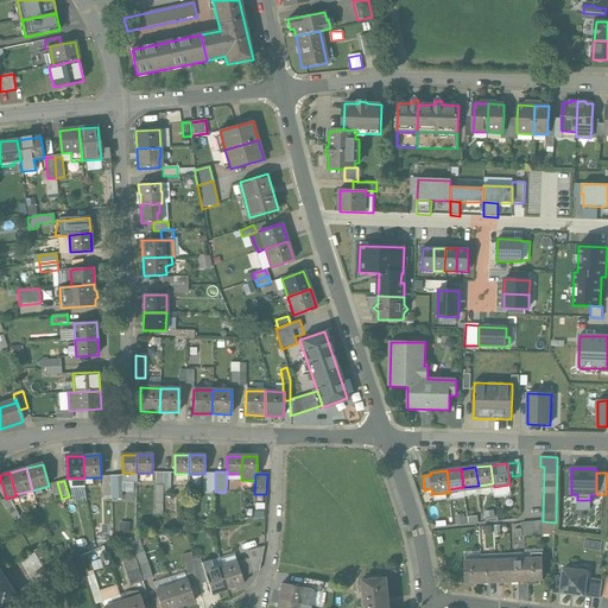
[(57,482),(50,485),(54,501),(62,499),(57,482)]
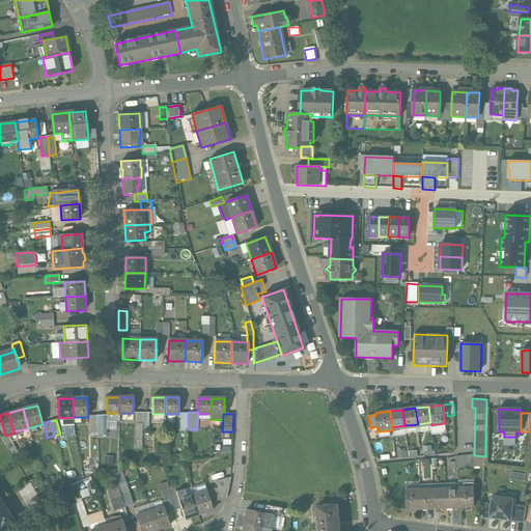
[(7,435),(2,438),(10,453),(16,450),(7,435)]
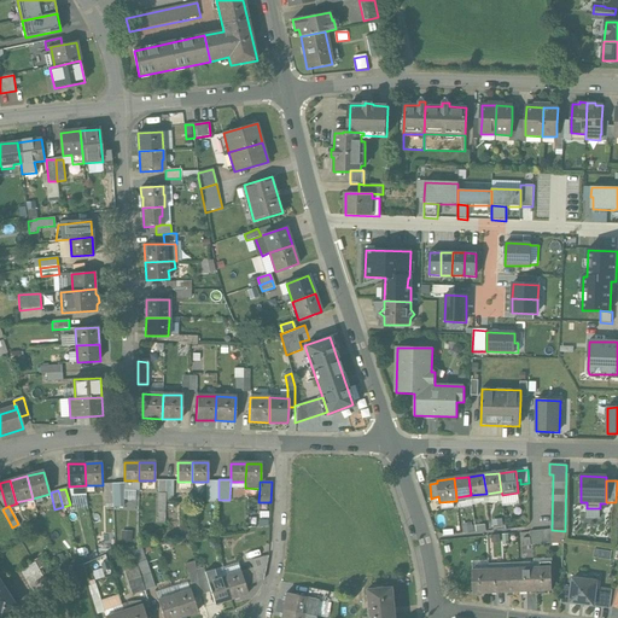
[(472,524),(462,525),(464,534),(474,532),(474,525),(472,526),(472,524)]
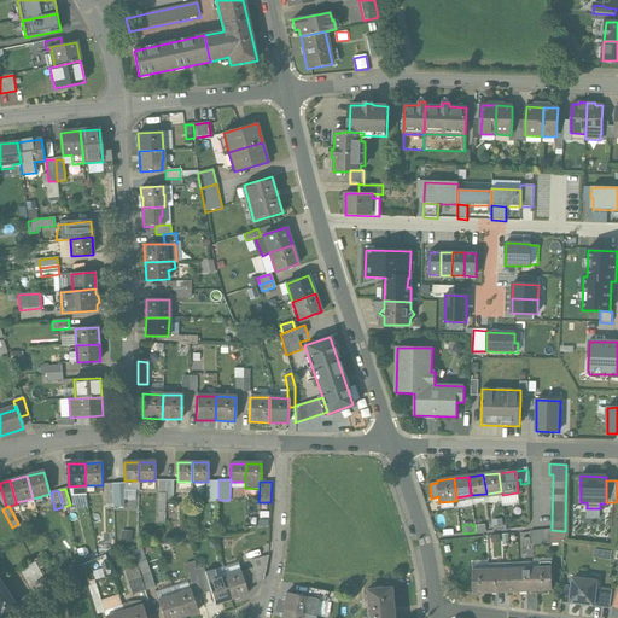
[(552,530),(530,532),(530,538),(524,538),(524,547),(553,543),(552,530)]
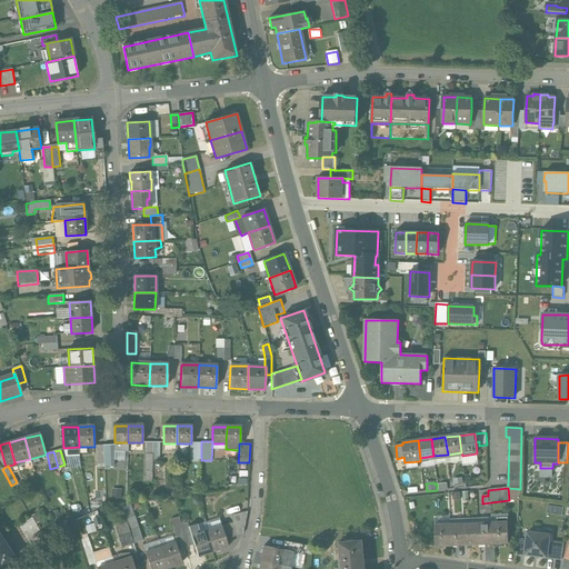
[(563,509),(548,507),(547,513),(562,517),(563,509)]
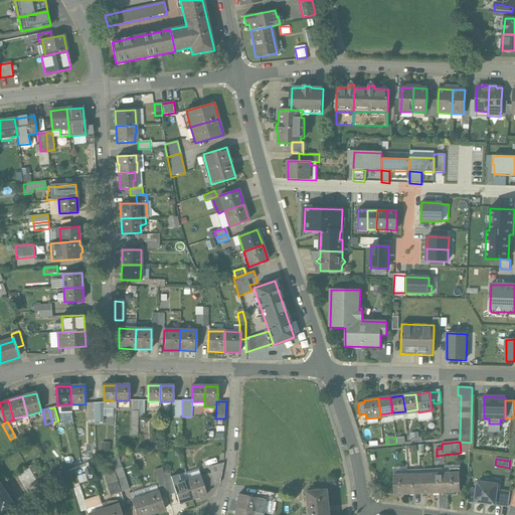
[(212,474),(200,477),(204,489),(218,484),(220,475),(223,464),(210,468),(212,474)]
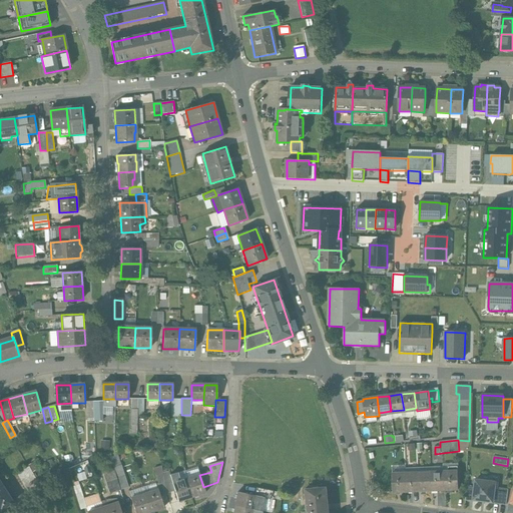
[(27,468),(17,474),(32,501),(42,495),(27,468)]
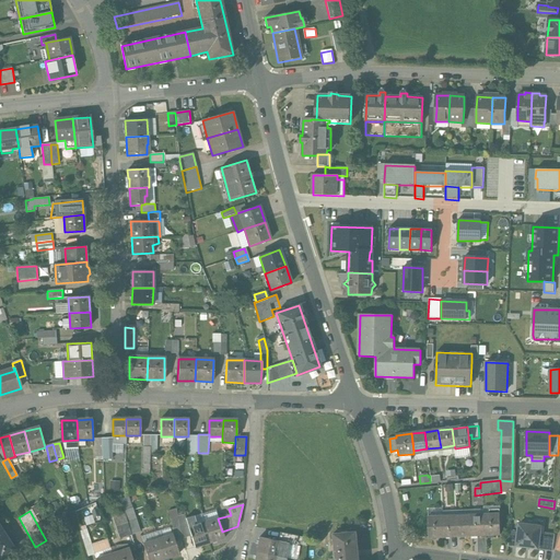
[(124,511),(112,514),(119,539),(140,533),(136,520),(127,523),(124,511)]
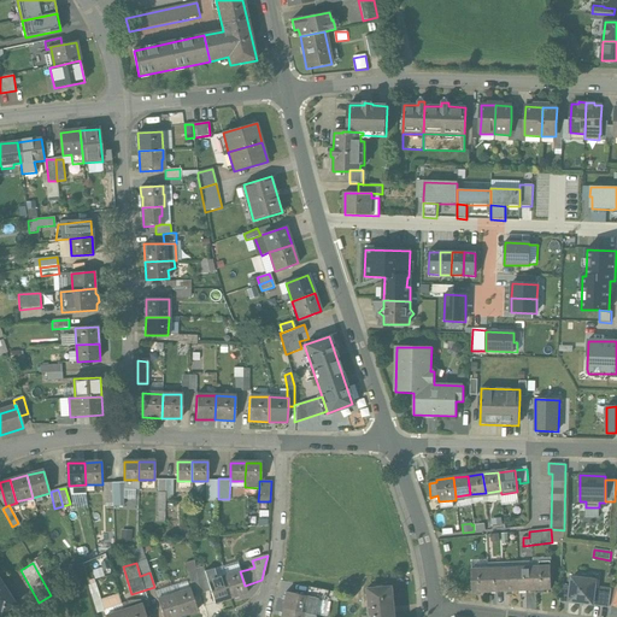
[(191,582),(188,583),(192,597),(201,594),(198,582),(206,581),(204,566),(186,569),(191,582)]
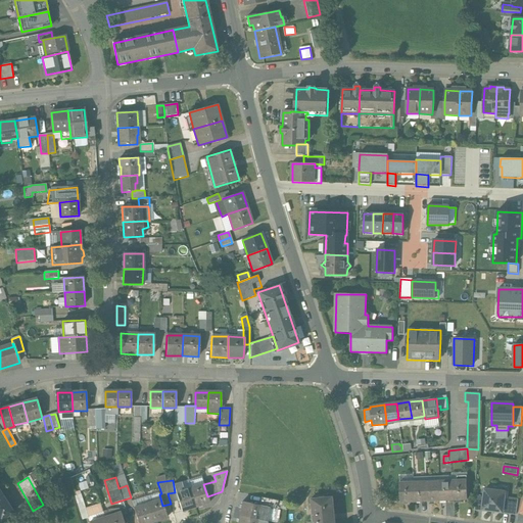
[(453,481),(453,483),(453,500),(467,500),(467,480),(453,481)]
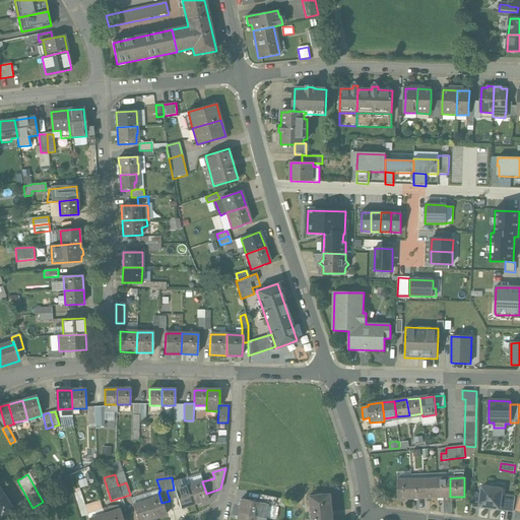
[(411,479),(397,480),(398,499),(412,499),(411,482),(411,479)]
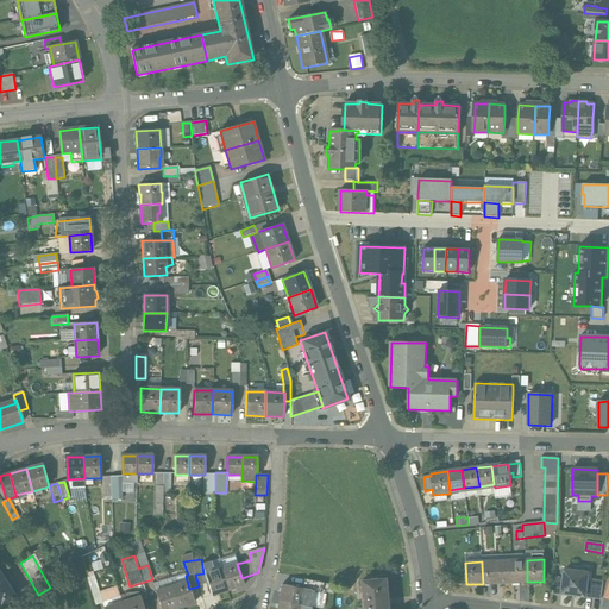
[(527,563),(512,564),(513,583),(527,582),(527,563)]
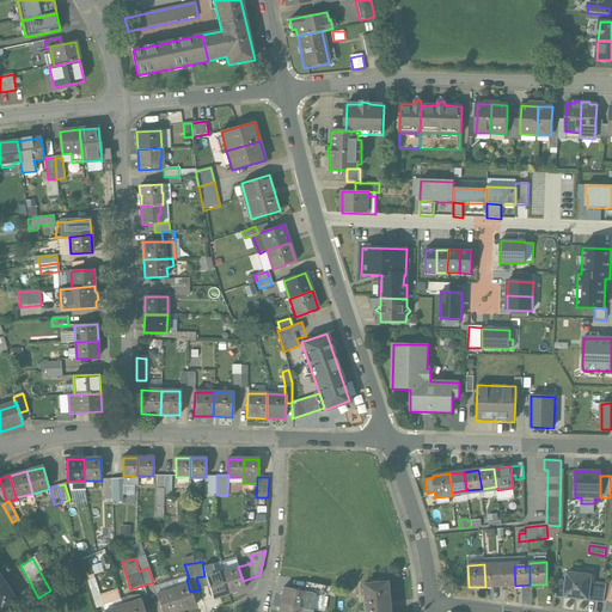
[(238,567),(222,573),(228,593),(245,588),(243,581),(238,567)]
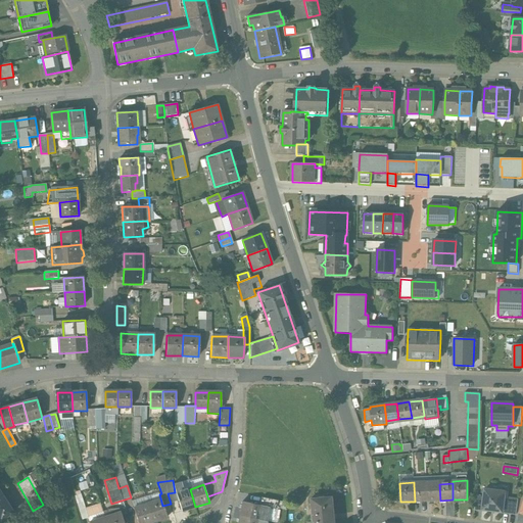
[(426,484),(414,485),(415,502),(427,501),(426,484)]
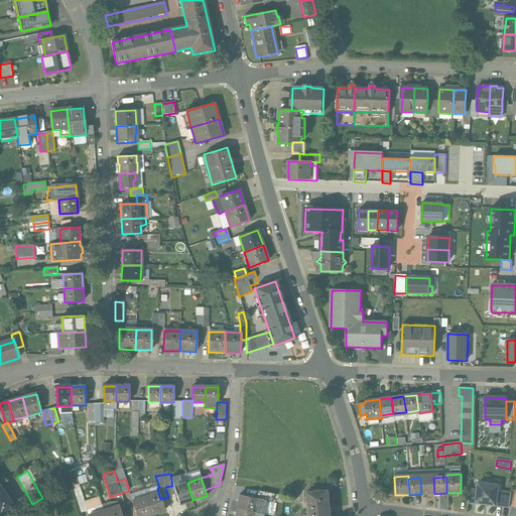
[(433,478),(420,478),(421,494),(434,494),(433,478)]
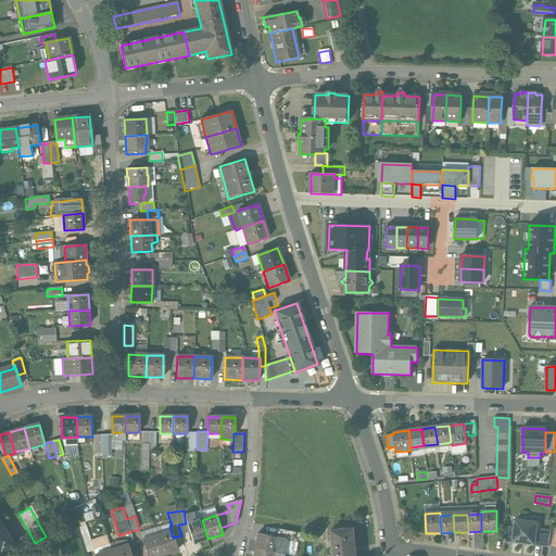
[(202,520),(187,525),(193,544),(207,539),(202,520)]
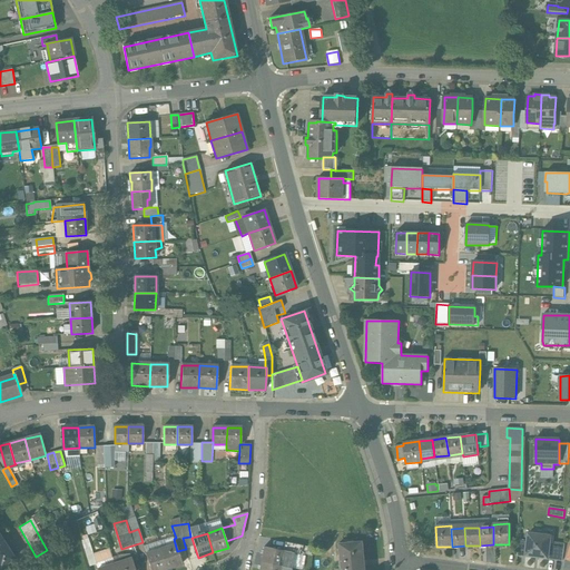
[(544,536),(528,533),(528,543),(526,556),(539,558),(548,559),(550,543),(544,536)]
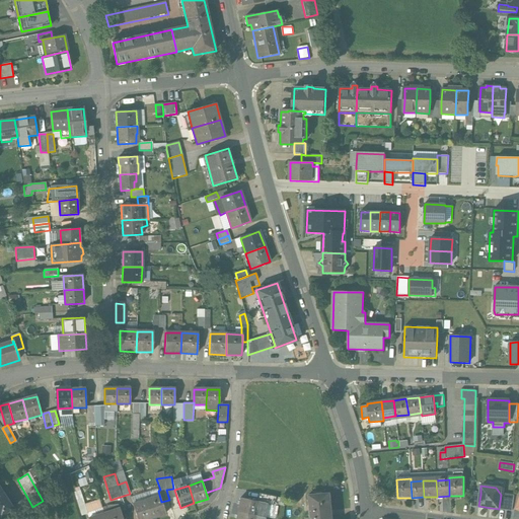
[(0,515),(1,516),(13,509),(0,489),(0,515)]
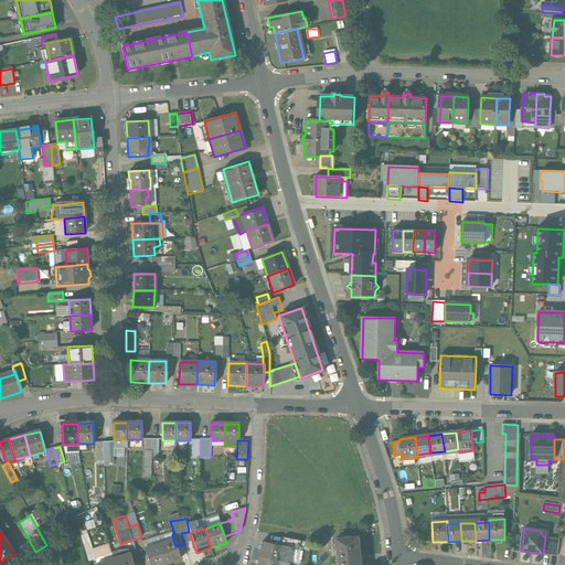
[(166,543),(159,545),(166,564),(180,560),(176,546),(172,534),(163,536),(166,543)]
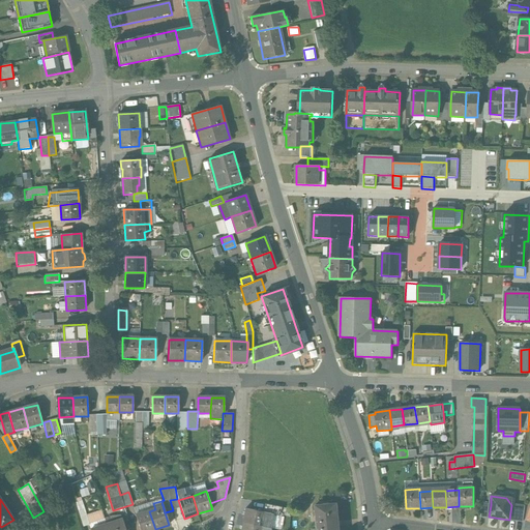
[(265,504),(263,513),(274,516),(275,516),(277,507),(265,504)]
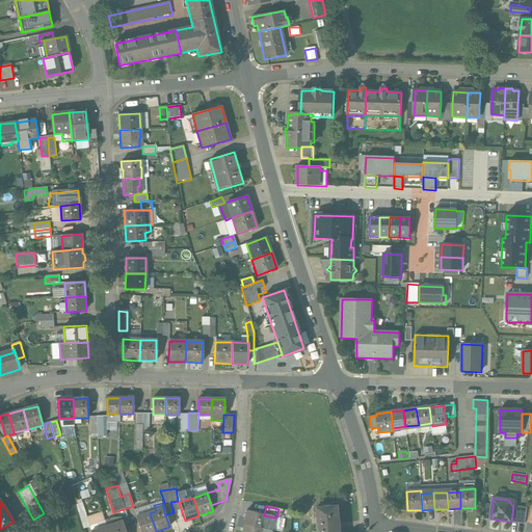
[(340,531),(339,506),(319,507),(320,516),(318,516),(319,531),(340,531)]
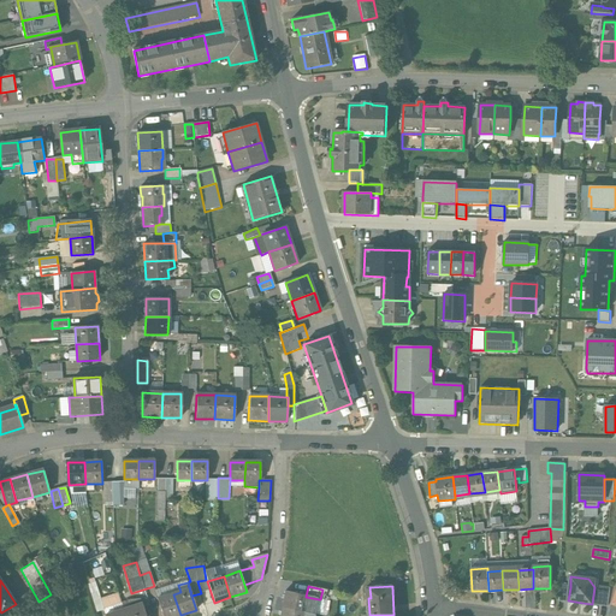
[(570,587),(561,586),(560,602),(568,602),(568,600),(570,587)]
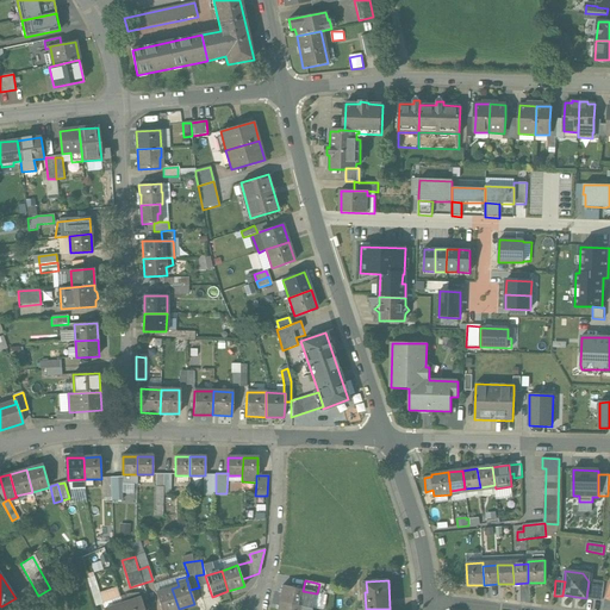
[(604,583),(589,582),(586,598),(586,599),(602,601),(604,583)]
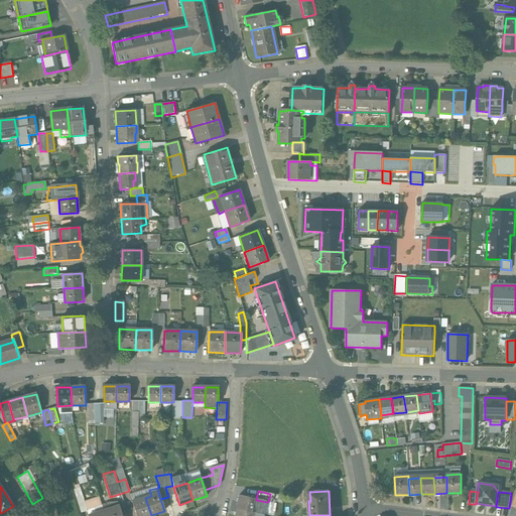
[(75,495),(81,513),(88,511),(81,493),(75,495)]
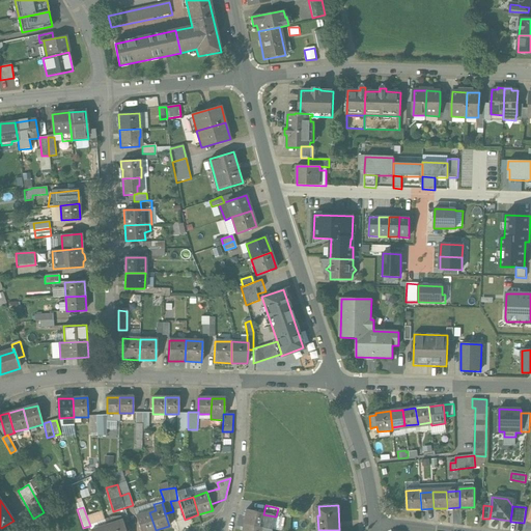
[(246,510),(244,525),(272,530),(275,516),(263,514),(246,510)]
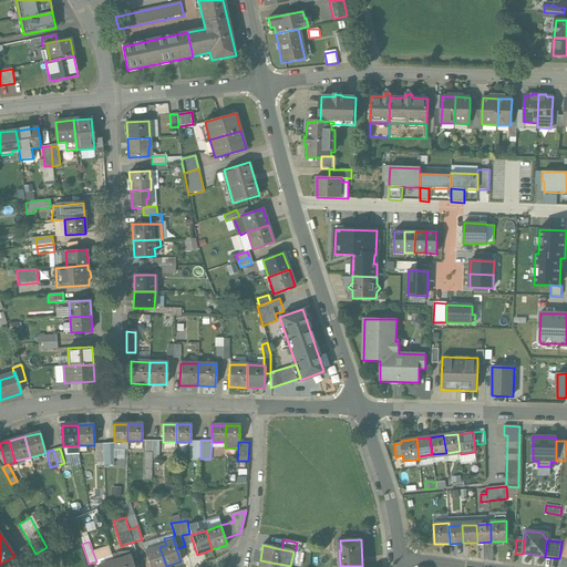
[(160,547),(145,552),(150,566),(162,566),(166,566),(160,547)]
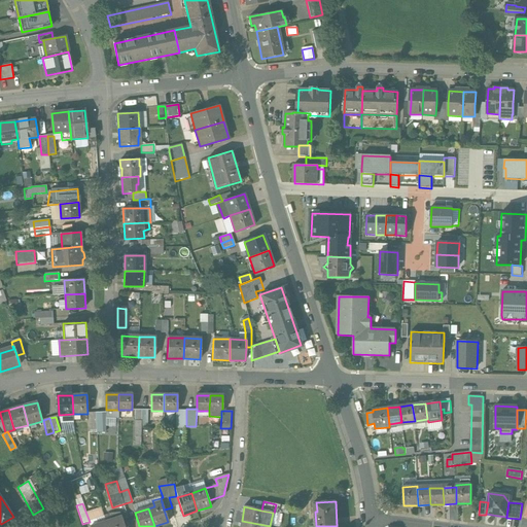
[(124,526),(121,518),(105,522),(106,526),(124,526)]
